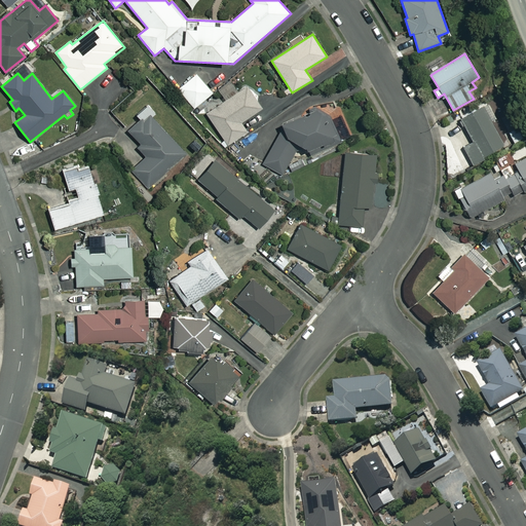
[(213,92),(196,74),(178,89),(195,109),(213,92)]
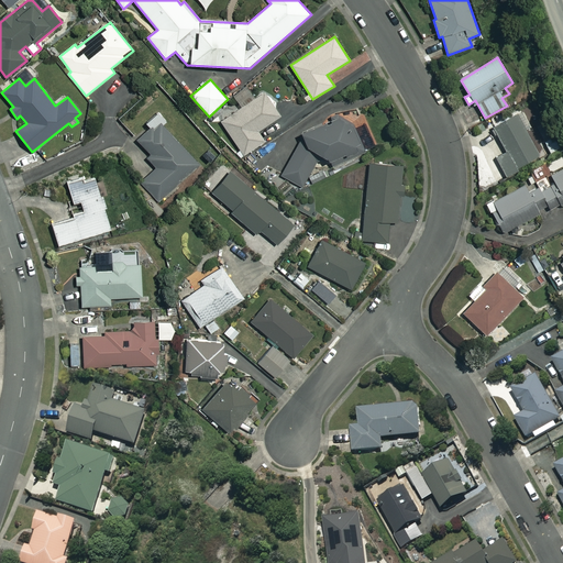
[(280,116),(264,92),(221,122),(244,155),(265,141),(258,132),(280,116)]
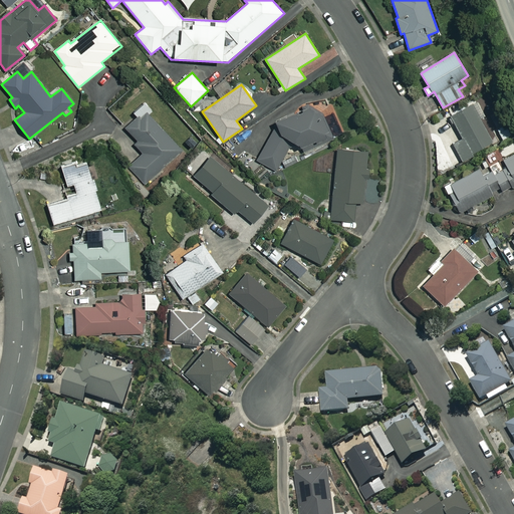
[(152,110),(145,102),(134,112),(138,116),(125,129),(138,142),(135,145),(143,154),(129,167),(145,184),(182,150),(149,113),(152,110)]
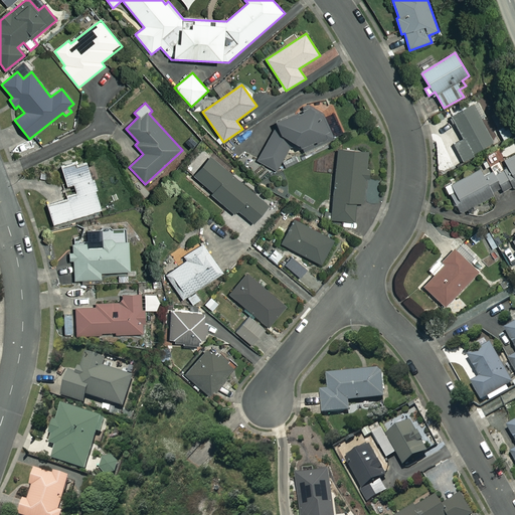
[(322,112),(308,104),(303,112),(279,121),(256,161),(277,171),(292,143),(309,152),(334,140),(322,112)]
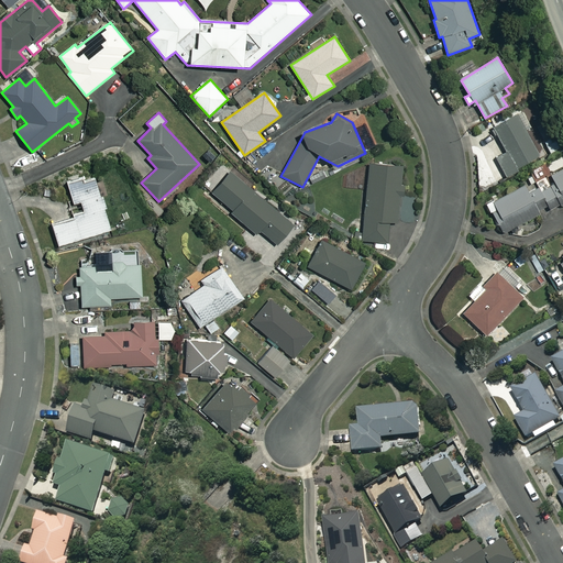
[(540,158),(517,114),(493,127),(507,153),(496,158),(506,176),(540,158)]
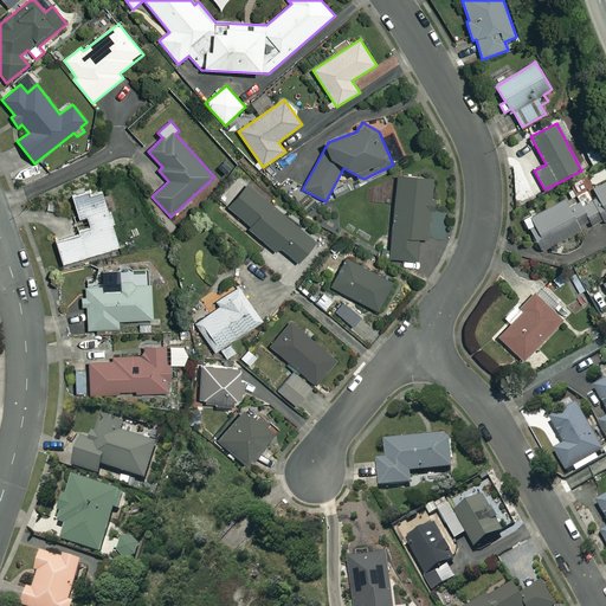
[(434,179),(397,176),(389,259),(417,262),(418,239),(430,240),(434,179)]
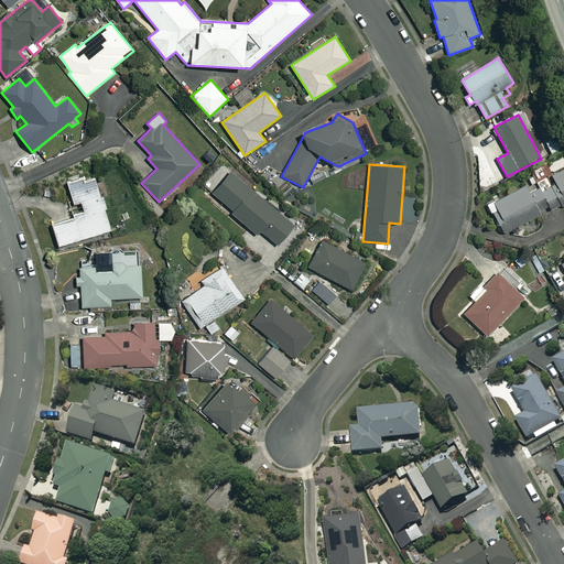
[(540,188),(551,208),(552,213),(563,205),(563,169),(538,184),(540,188)]
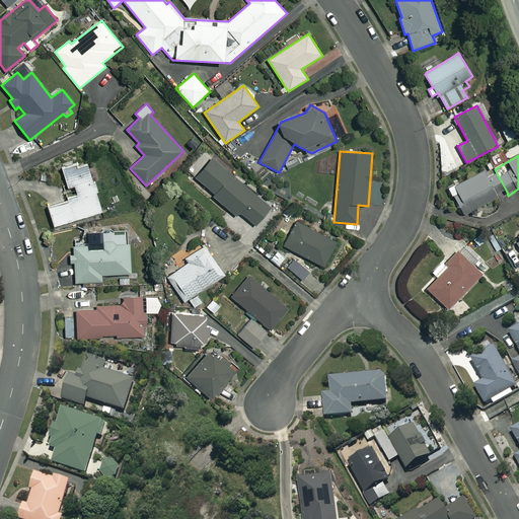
[(271,207),(212,157),(195,177),(216,195),(214,197),(236,216),(239,212),(255,225),(271,207)]
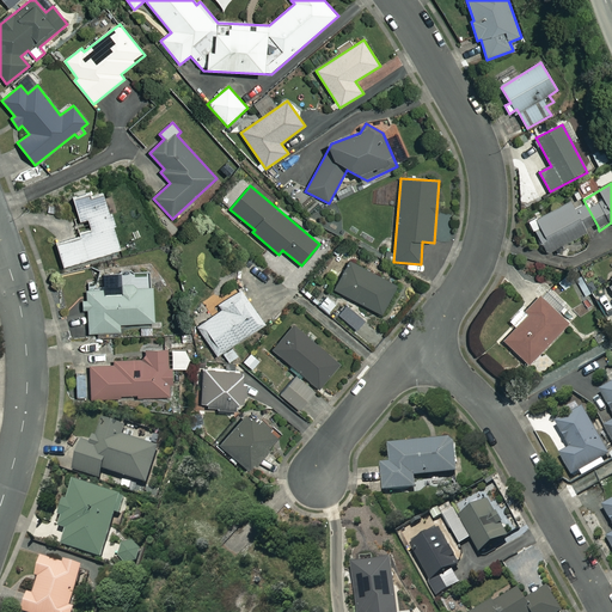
[(79,233),(80,237),(56,244),(63,268),(122,250),(103,189),(73,199),(80,222),(89,219),(91,228),(79,233)]
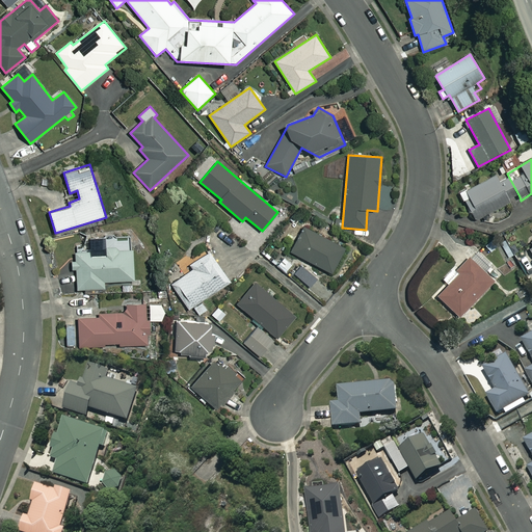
[(520,196),(509,178),(500,183),(496,175),(461,193),(475,220),(520,196)]
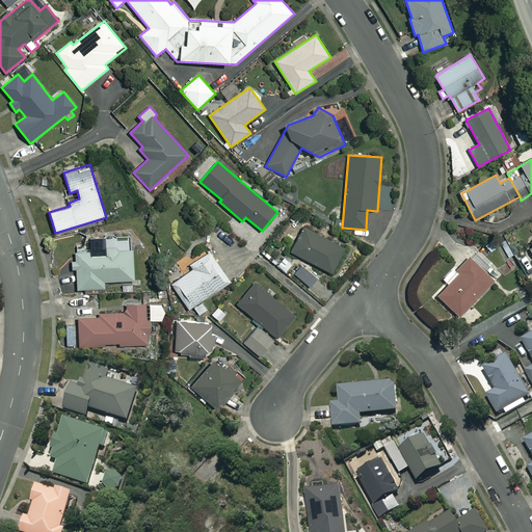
[(346,249),(304,228),(291,251),(333,274),(346,249)]
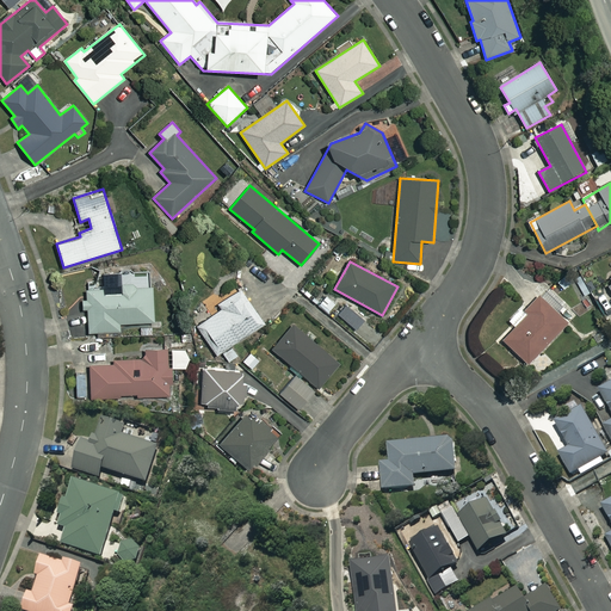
[(87,290),(87,300),(84,300),(84,310),(88,310),(90,333),(119,332),(119,323),(154,322),(153,285),(147,287),(146,273),(119,275),(119,288),(87,290)]
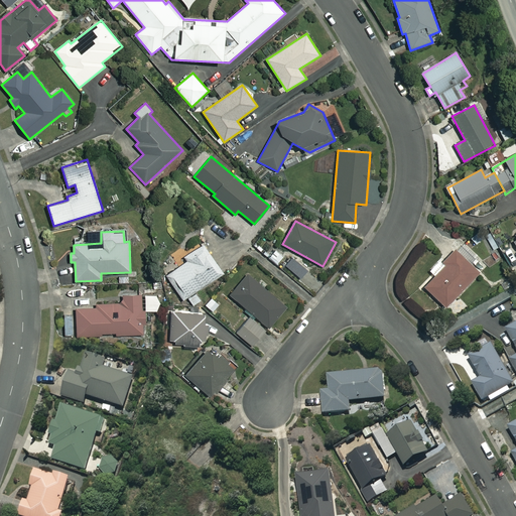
[(224,274),(203,244),(185,256),(188,261),(167,275),(184,301),(224,274)]
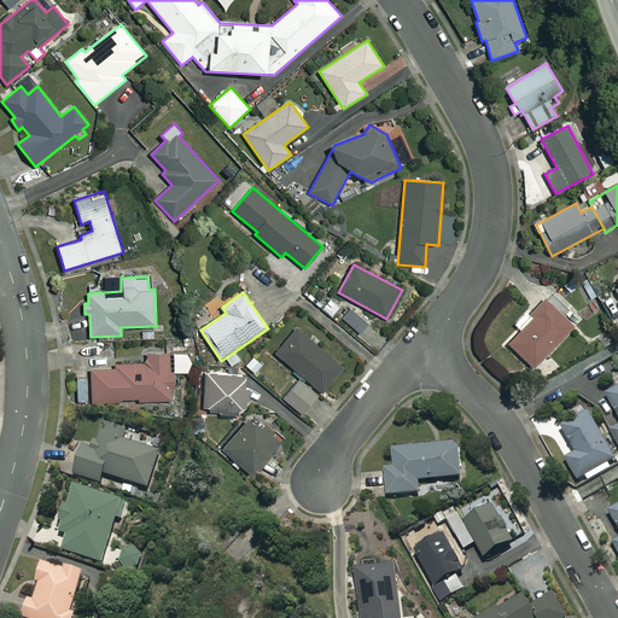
[(575,326),(546,299),(530,315),(534,318),(508,343),(534,368),(575,326)]
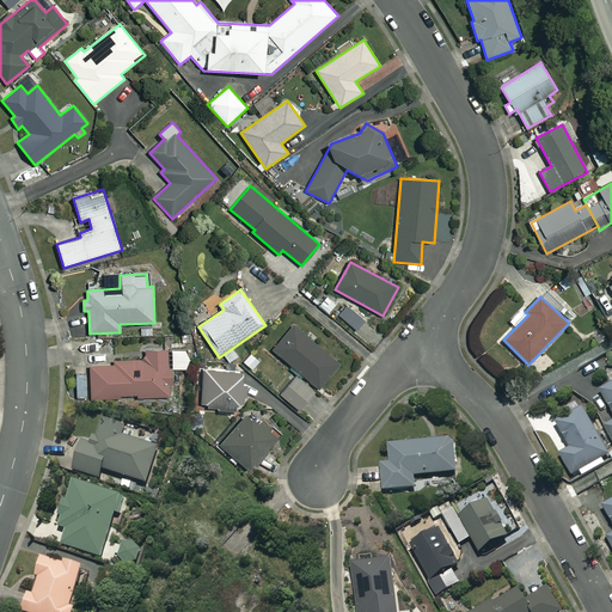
[(366,320),(344,305),(337,314),(359,330),(366,320)]
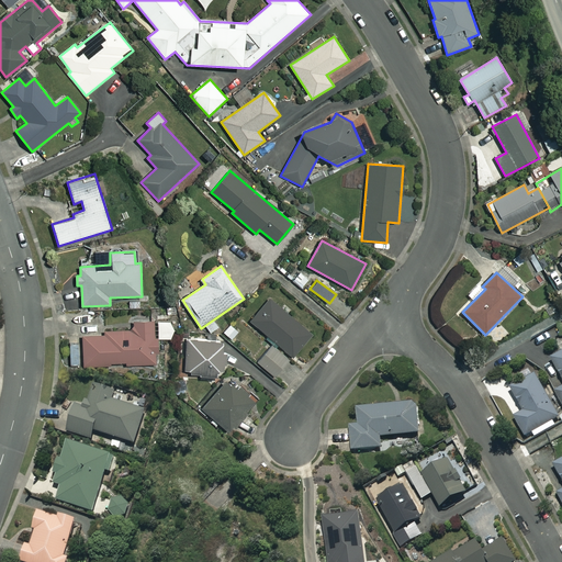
[(293,313),(291,315),(270,298),(249,321),(292,357),(314,332),(293,313)]
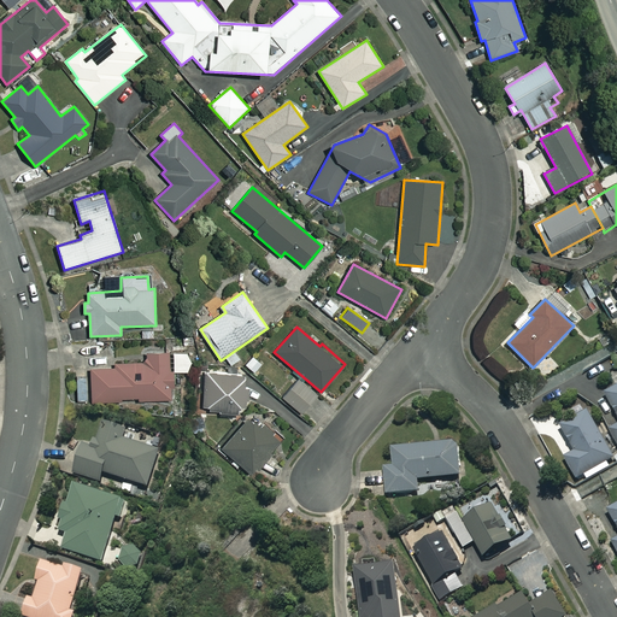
[(92,404),(122,403),(122,398),(139,398),(139,403),(174,403),(172,352),(147,352),(148,364),(112,364),(113,369),(90,369),(92,404)]
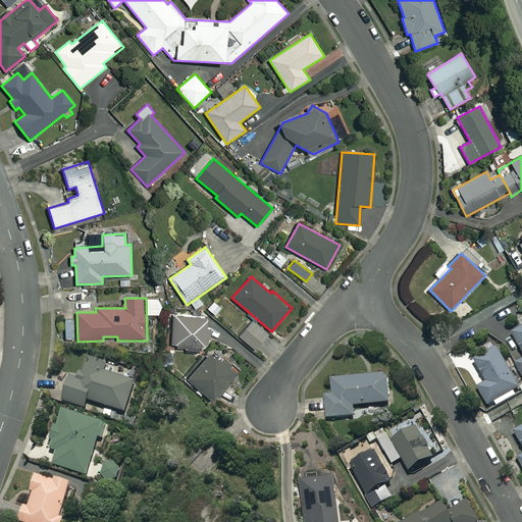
[(216,333),(201,315),(173,314),(172,344),(176,344),(176,348),(186,348),(186,350),(200,351),(216,333)]
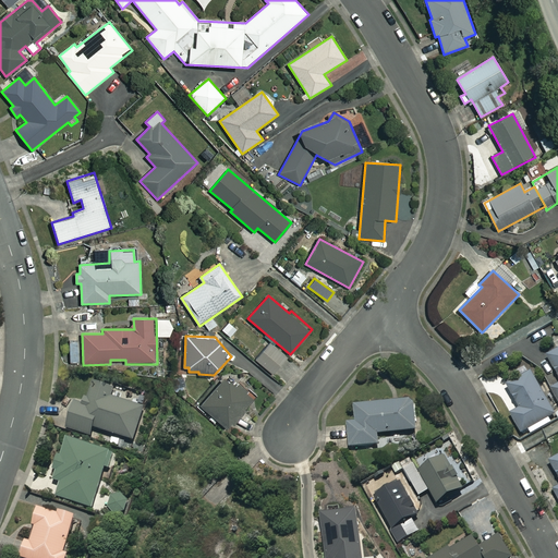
[(287,358),(270,343),(256,360),(273,374),(287,358)]
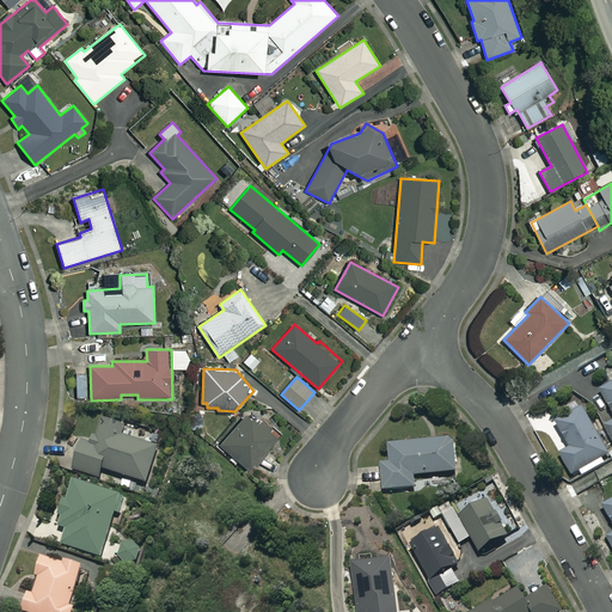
[(611,385),(601,391),(611,411),(611,423),(606,427),(611,439),(611,385)]
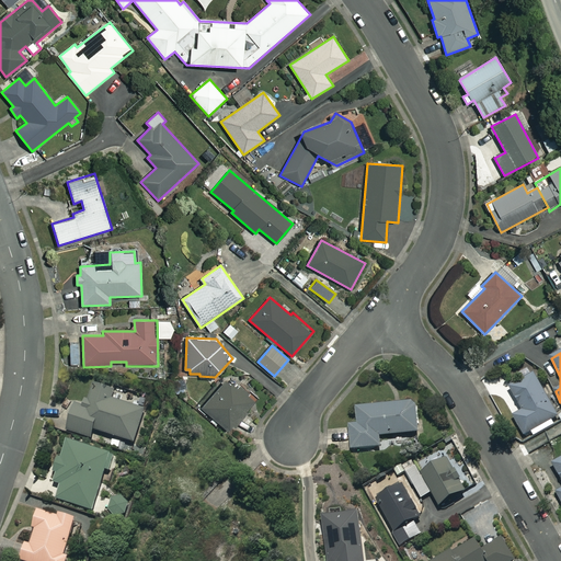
[(525,436),(530,433),(534,438),(556,425),(553,420),(559,418),(535,376),(534,376),(529,369),(518,376),(523,382),(512,389),(524,412),(515,418),(525,436)]
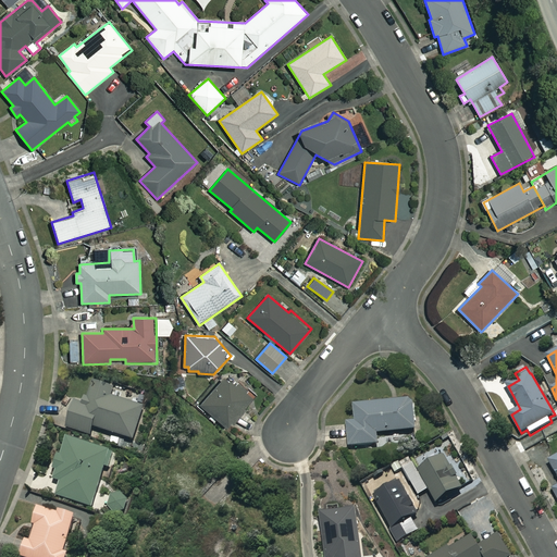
[(235,386),(224,376),(199,404),(227,428),(255,396),(238,383),(235,386)]
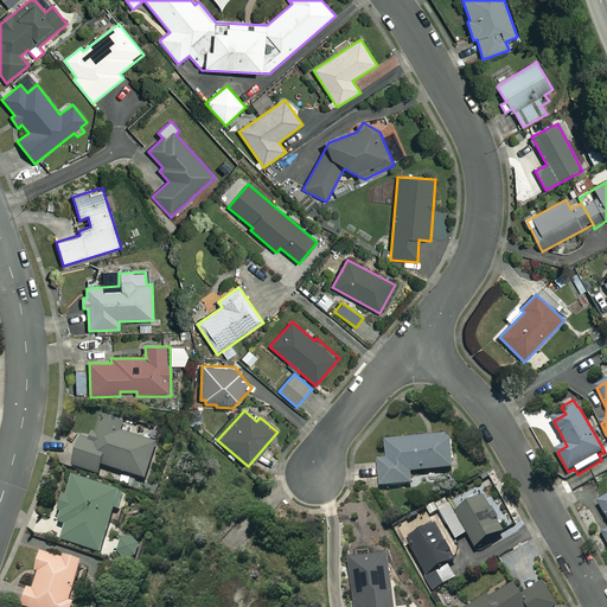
[(125,425),(103,417),(94,445),(83,440),(74,467),(100,475),(103,466),(147,481),(159,446),(121,434),(125,425)]
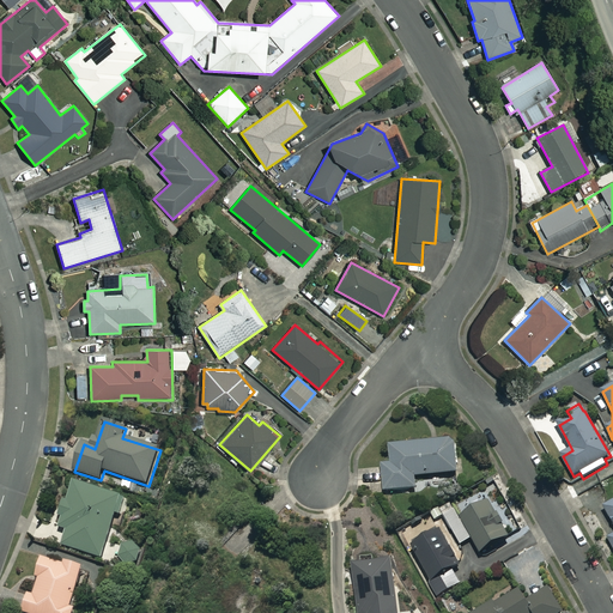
[(459,474),(455,442),(390,448),(393,465),(383,466),(386,492),(417,490),(416,478),(459,474)]
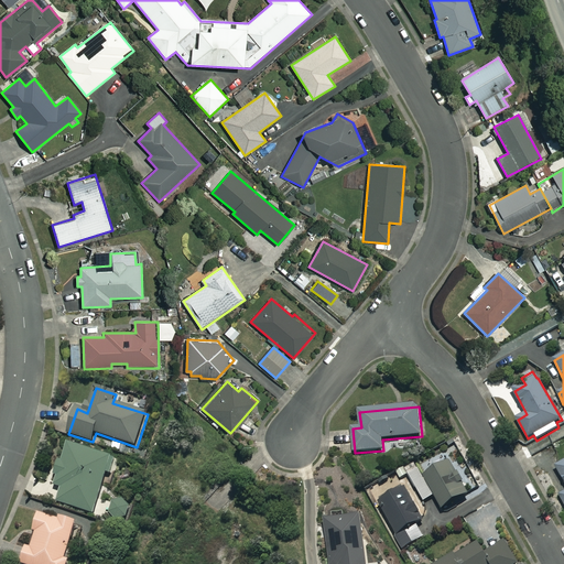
[(61,463),(56,476),(58,477),(55,486),(63,489),(58,502),(94,514),(108,473),(112,474),(117,461),(69,445),(63,463),(61,463)]
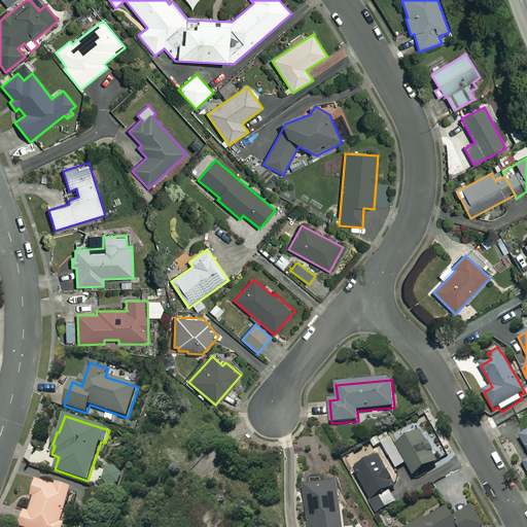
[(440,463),(417,421),(381,441),(397,469),(408,464),(414,477),(440,463)]
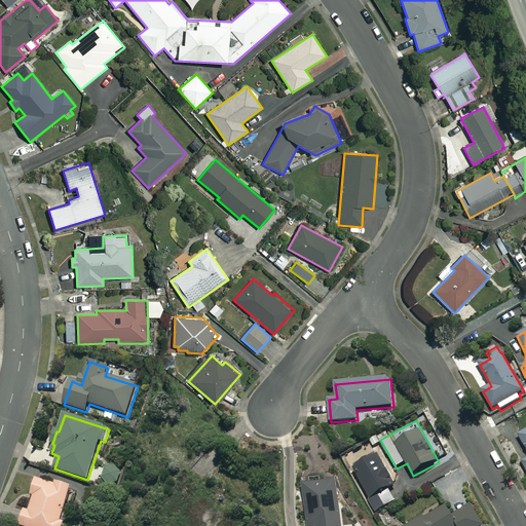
[(402,500),(378,455),(354,468),(378,513),(402,500)]
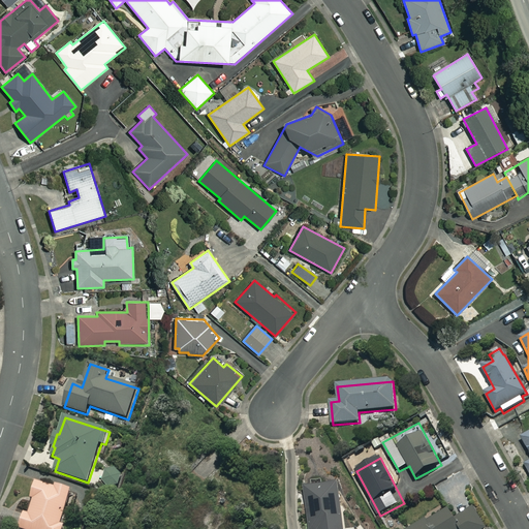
[(120,486),(122,479),(121,476),(118,472),(112,470),(109,470),(104,474),(102,480),(104,486),(110,489),(113,490),(116,489),(120,486)]
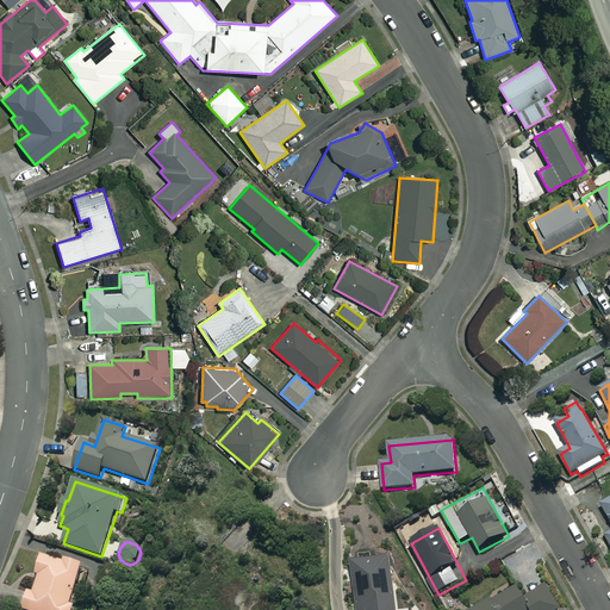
[(83,568),(43,556),(37,577),(41,577),(35,593),(30,592),(23,609),(74,609),(75,607),(72,605),(83,568)]
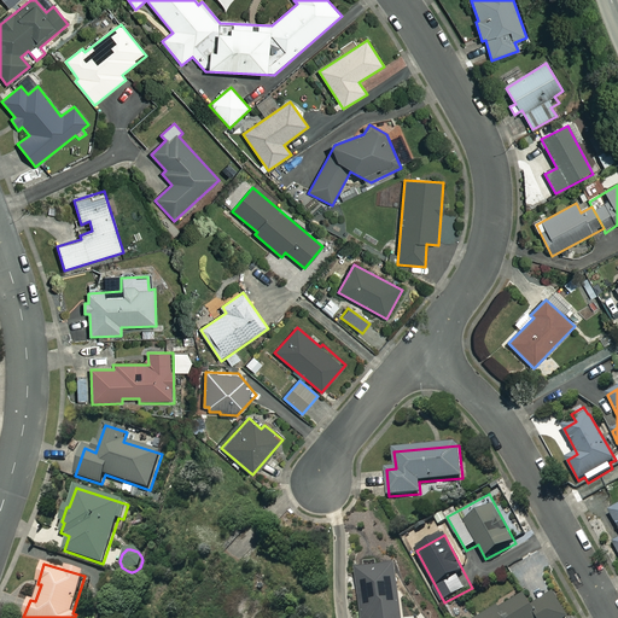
[(401,617),(397,569),(357,572),(361,617),(401,617)]
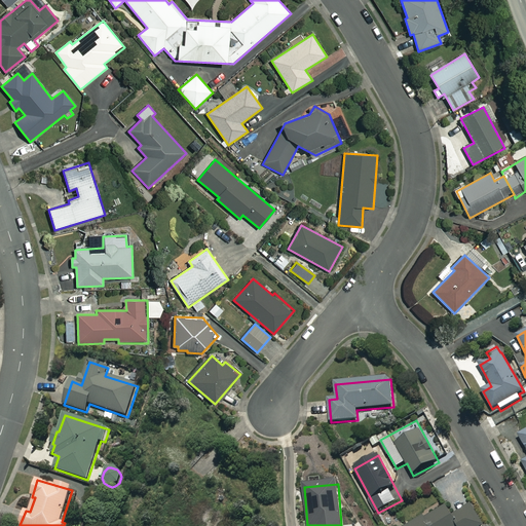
[(453,517),(448,506),(410,525),(482,525),(473,506),(453,517)]
